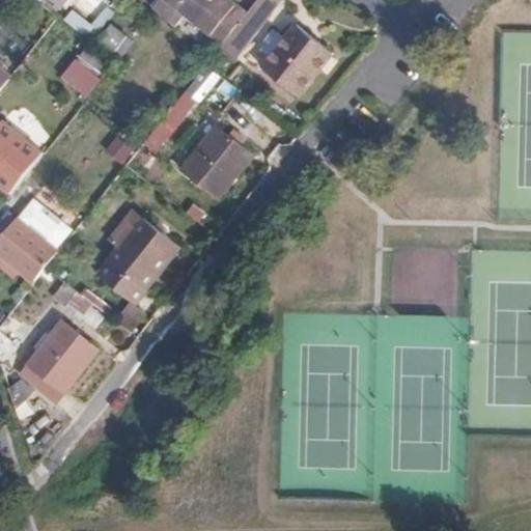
[(228,39),(249,14),(231,0),(160,0),(155,8),(177,27),(187,15),(224,44),(228,39)]
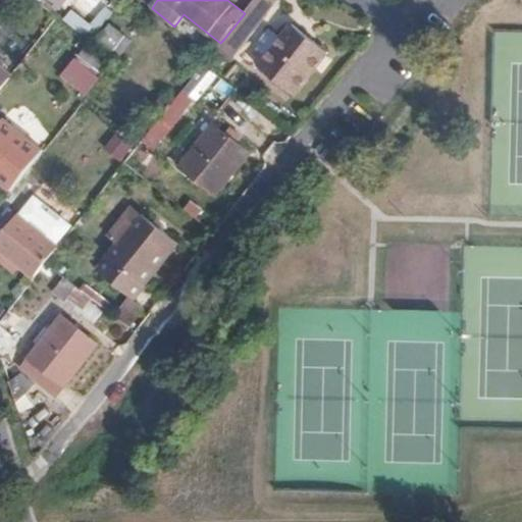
[(271,7),(261,0),(255,0),(245,13),(224,39),(238,50),(271,7)]
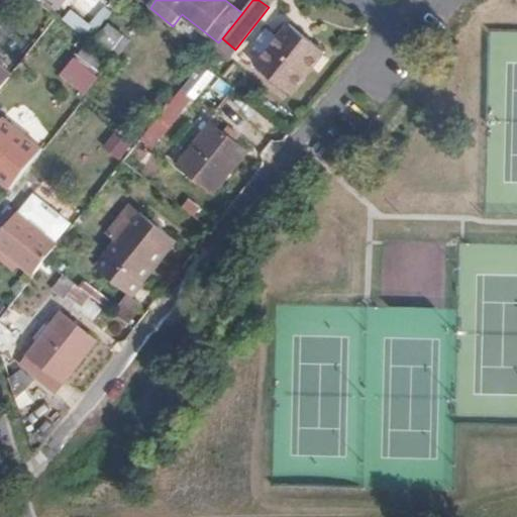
[(91,39),(97,30),(72,10),(65,19),(91,39)]
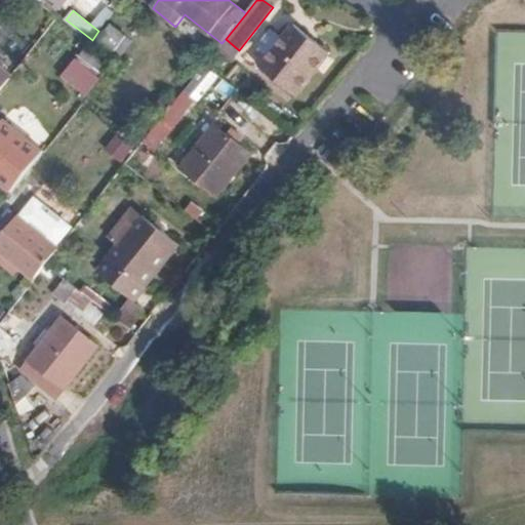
[(330,53),(294,25),(284,40),(271,30),(258,45),(272,55),(260,69),(296,96),(330,53)]
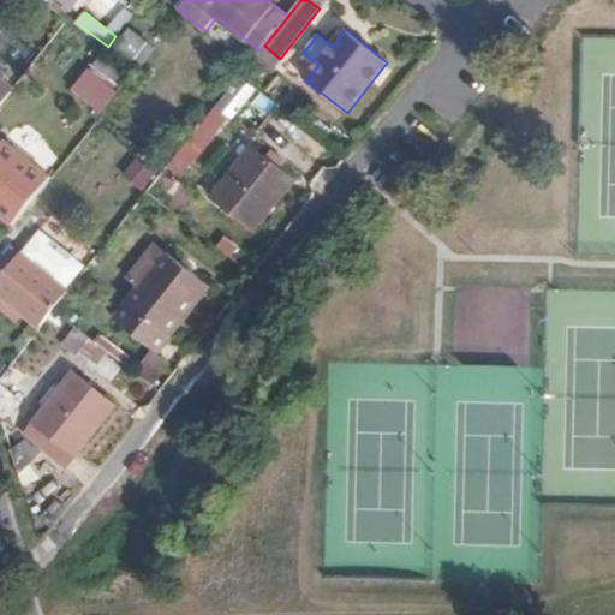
[(131,30),(125,39),(115,52),(138,71),(154,49),(131,30)]
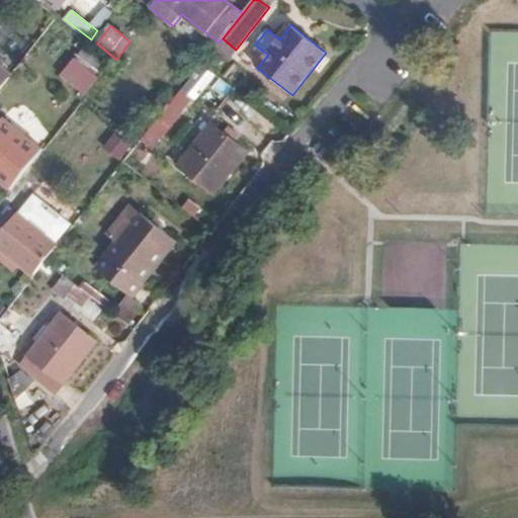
[(105,32),(99,29),(97,30),(91,39),(97,44),(105,32)]
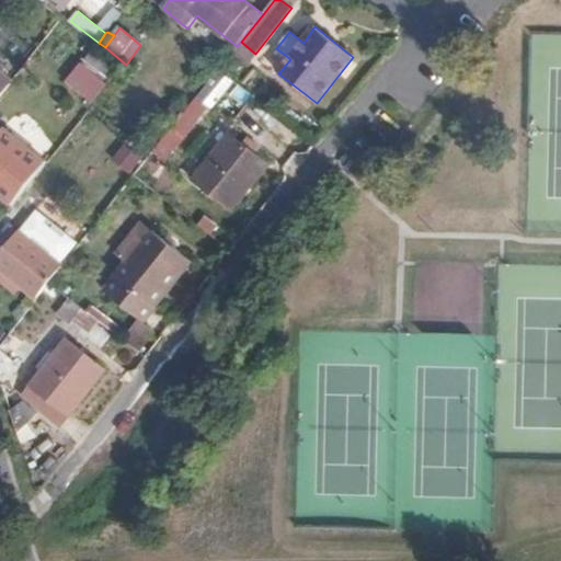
[(96,72),(83,61),(79,68),(93,77),(96,72)]
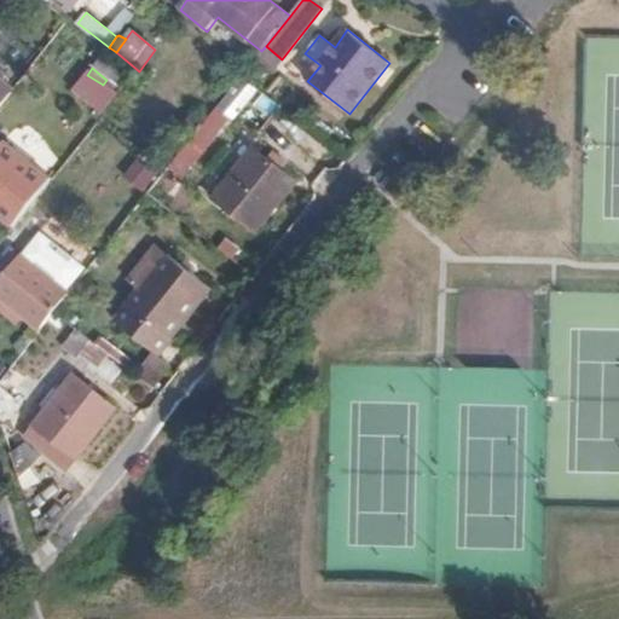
[(248,68),(242,76),(253,82),(260,75),(248,68)]
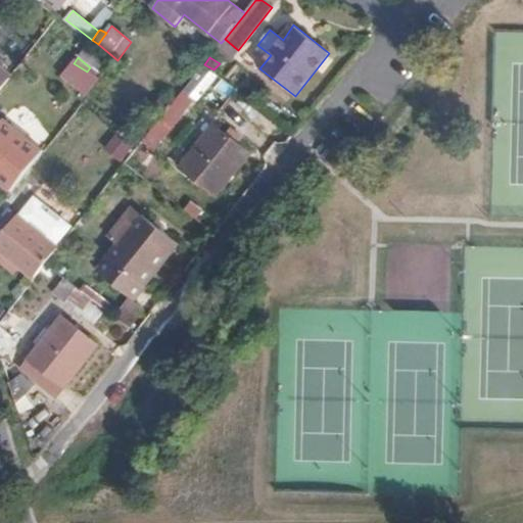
[(87,72),(74,63),(62,78),(87,98),(99,81),(87,72)]
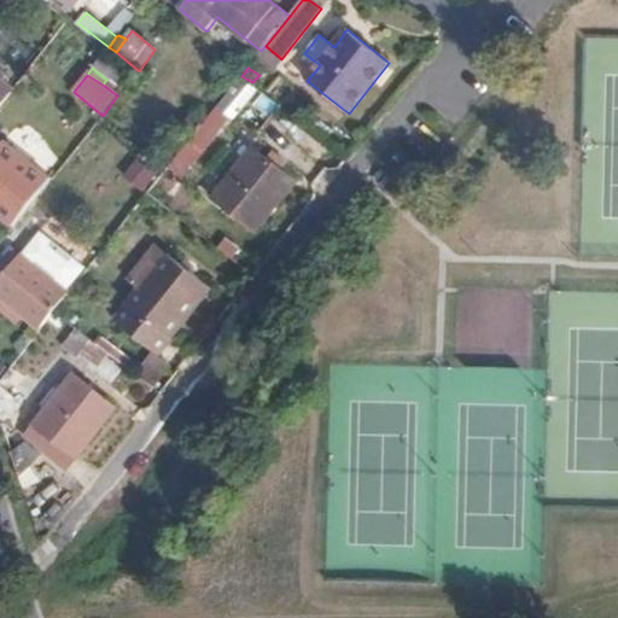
[(0,105),(13,88),(0,77),(0,105)]
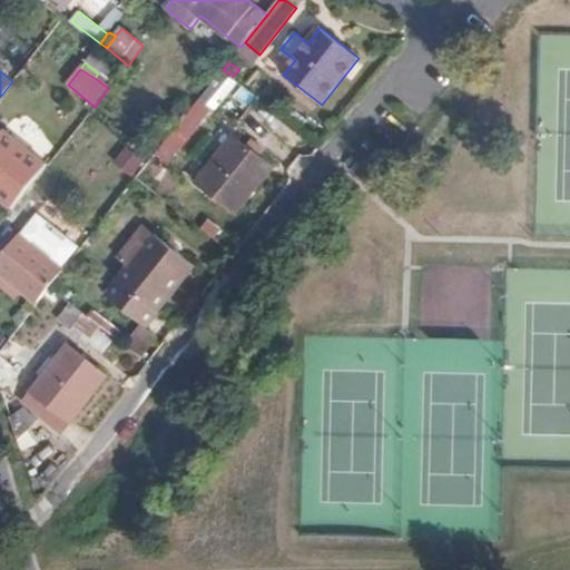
[(200,99),(158,154),(169,163),(213,108),(200,99)]
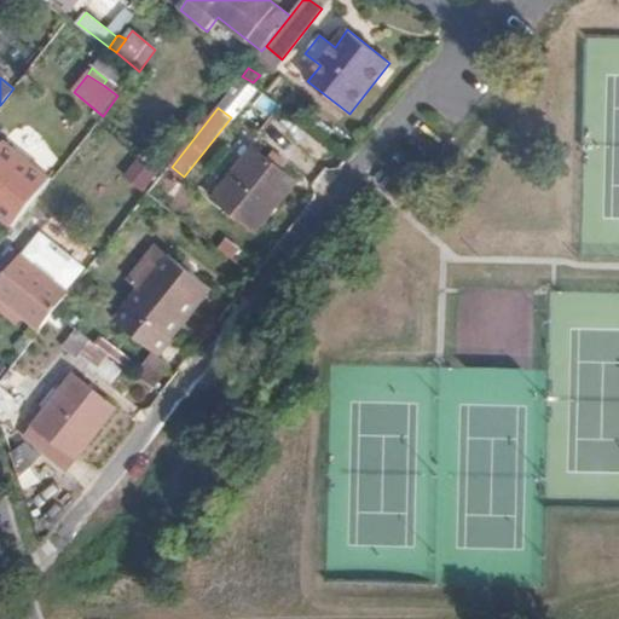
[(0,146),(0,214),(13,226),(41,191),(29,181),(38,171),(4,144),(0,146)]
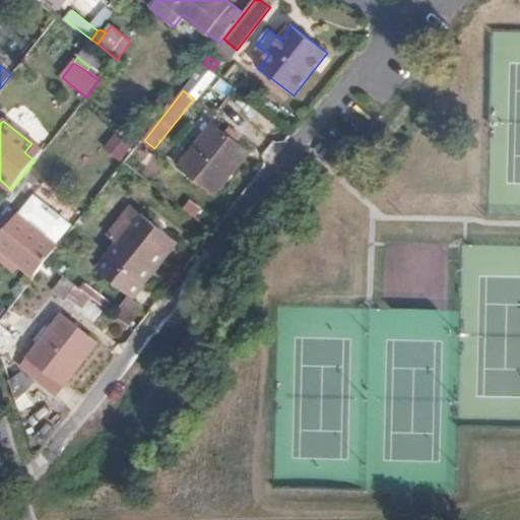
[(213,125),(203,138),(190,154),(180,168),(216,195),(250,153),(213,125)]
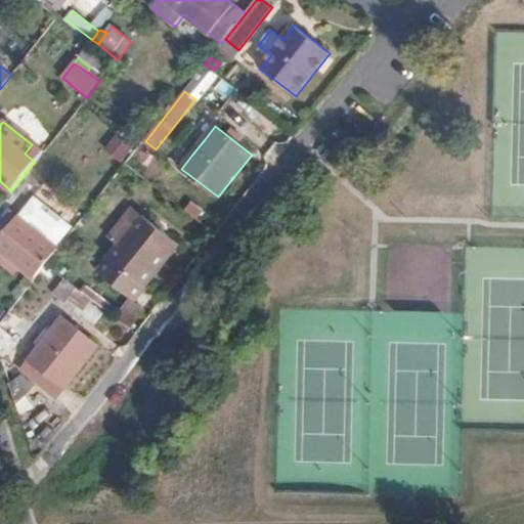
[(191,156),(205,139),(200,136),(187,153),(191,156)]
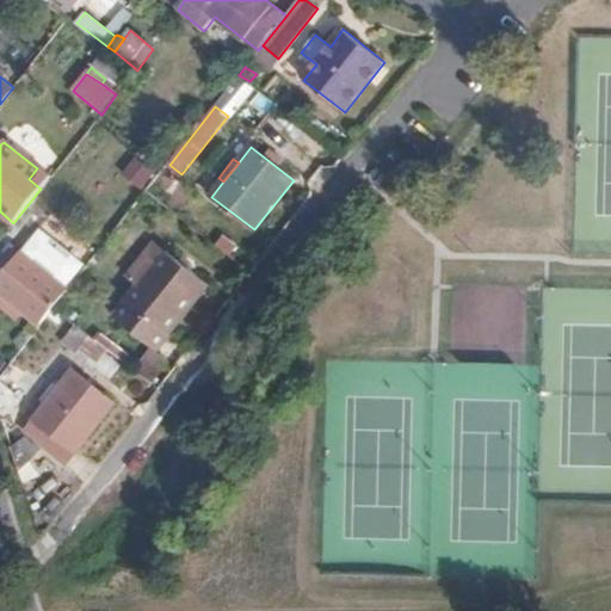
[(41,230),(22,253),(65,289),(84,265),(41,230)]
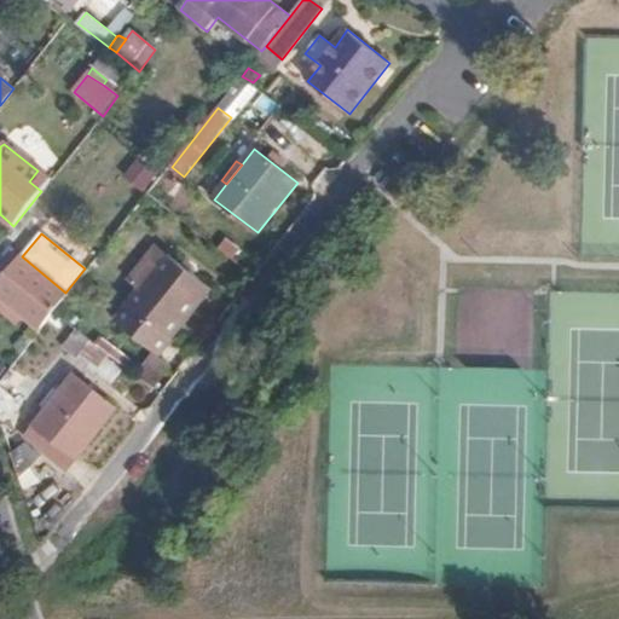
[(143,290),(171,255),(158,246),(131,279),(143,290)]
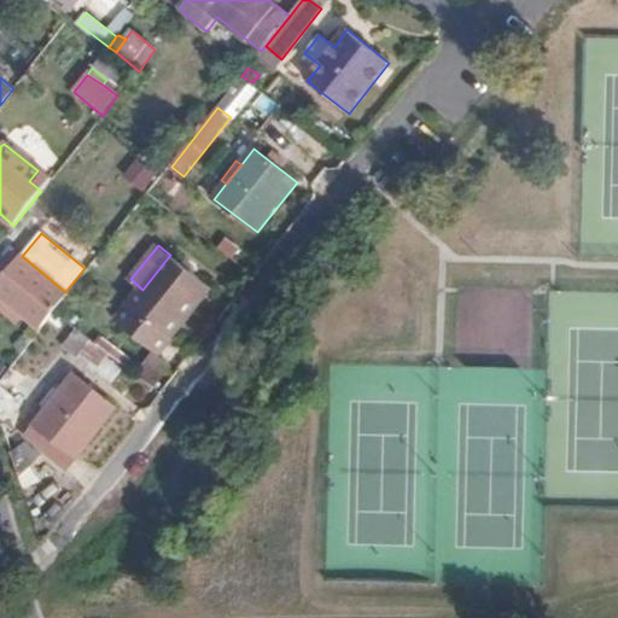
[(0,295),(0,280),(22,256),(13,250),(0,266),(0,308),(19,325),(25,315),(0,295)]
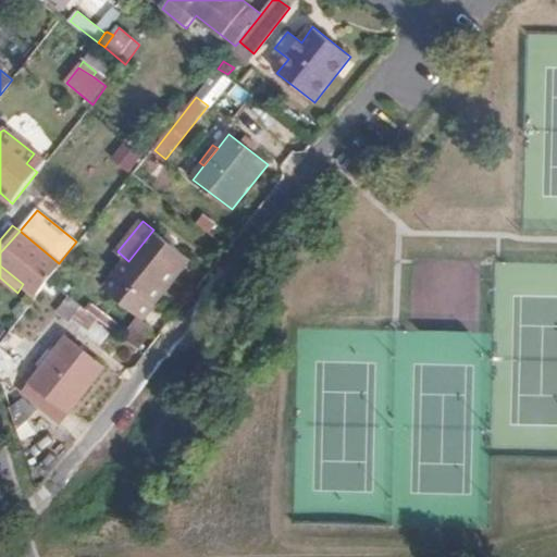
[(106,288),(144,319),(192,260),(153,230),(128,261),(106,288)]
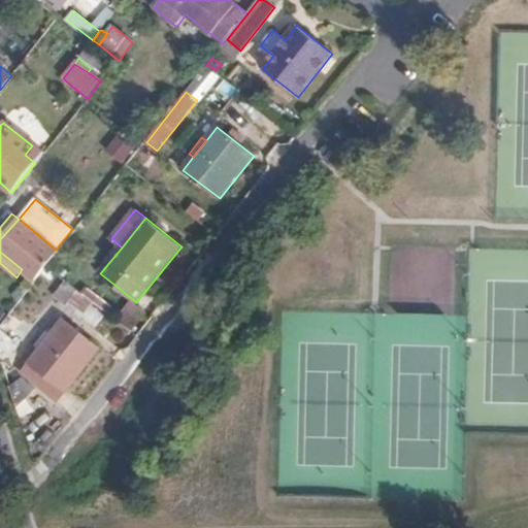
[(46,265),(58,251),(56,250),(19,219),(0,239),(0,252),(22,269),(35,279),(45,266),(46,265)]
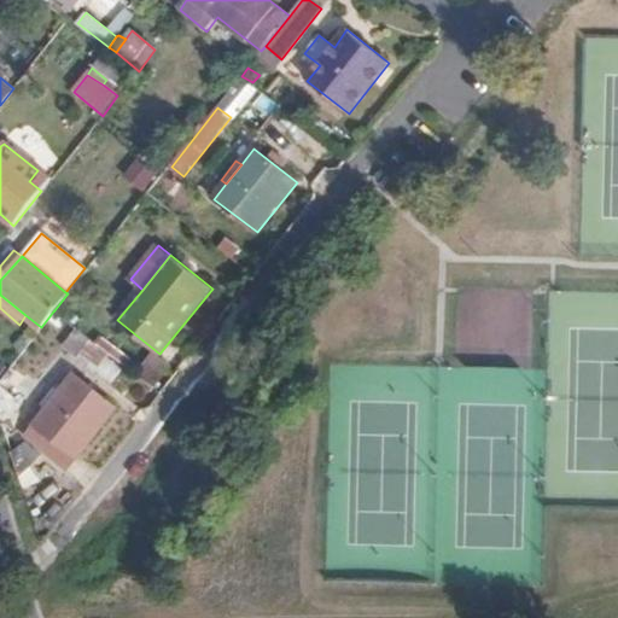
[(41,327),(63,345),(75,330),(53,312),(41,327)]
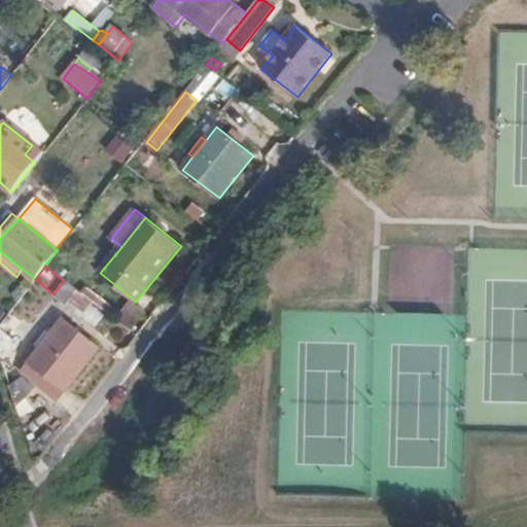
[(35,279),(11,310),(30,324),(54,294),(35,279)]
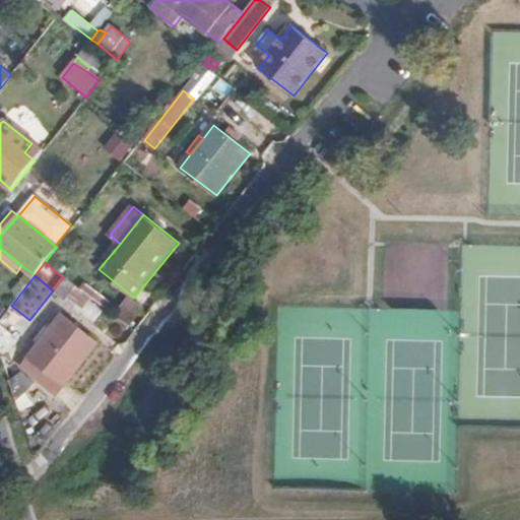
[(63,277),(53,290),(82,314),(92,301),(63,277)]
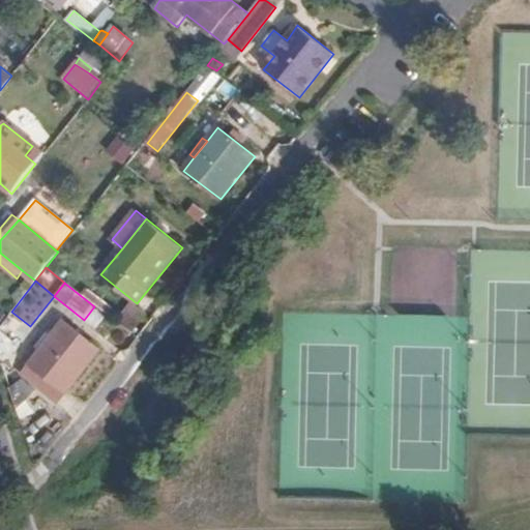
[(137,337),(153,318),(137,303),(120,324),(137,337)]
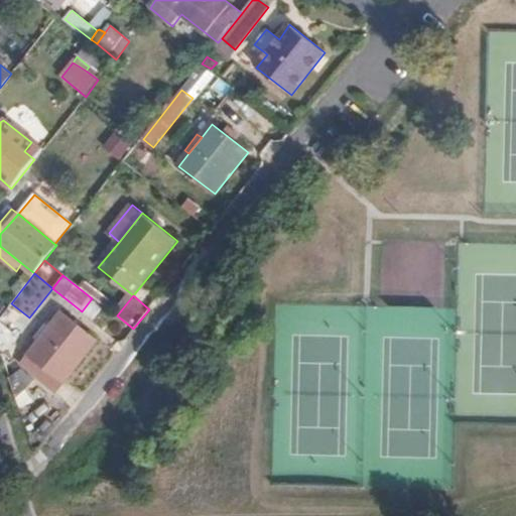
[(105,309),(92,298),(82,311),(95,321),(105,309)]
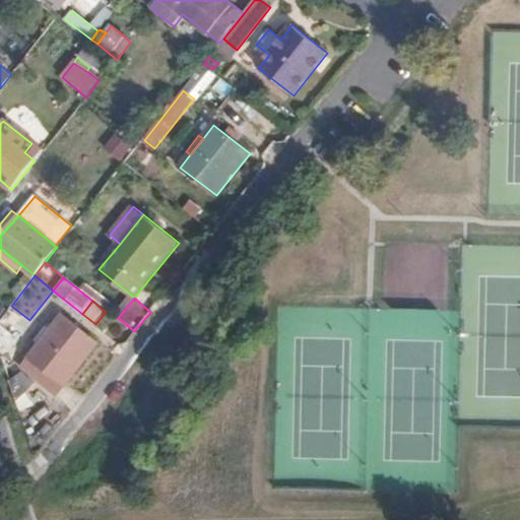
[(63,316),(53,330),(41,344),(23,367),(58,394),(100,343),(63,316)]
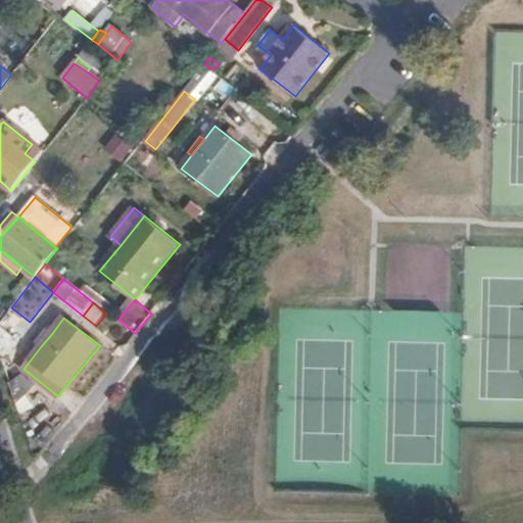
[(0,323),(0,353),(10,349),(17,342),(0,323)]
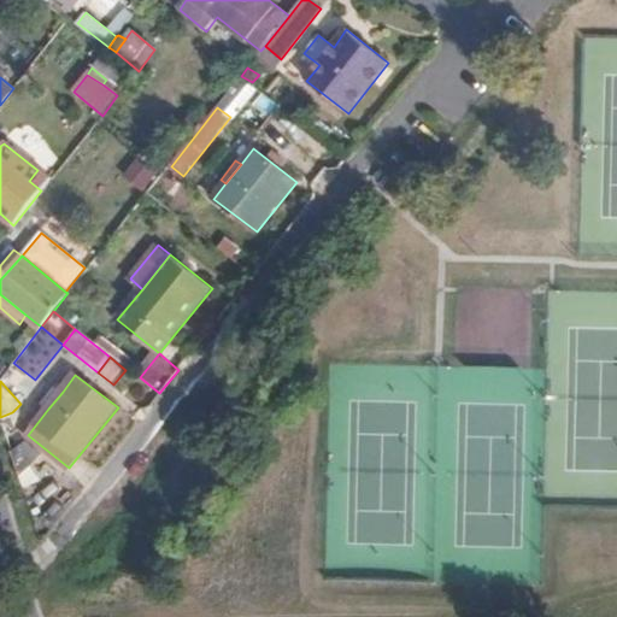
[(48,409),(63,392),(57,387),(42,404),(48,409)]
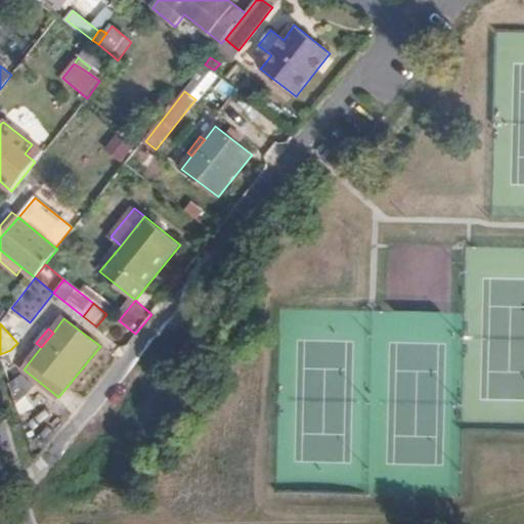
[(23,375),(9,384),(20,415),(32,406),(27,396),(35,388),(23,375)]
